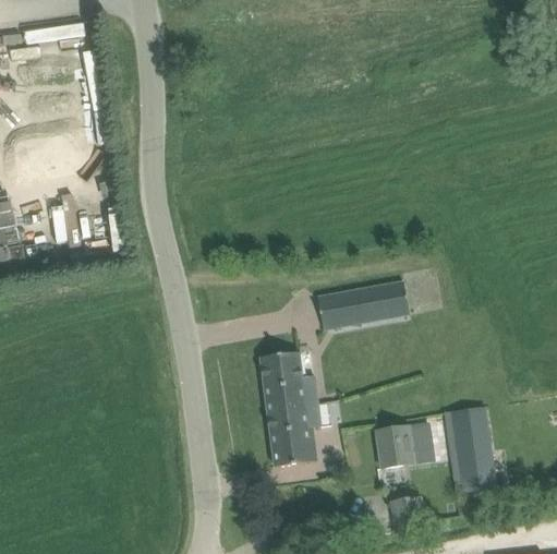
[(104,37),(48,39),(50,74),(105,72),(104,37)]
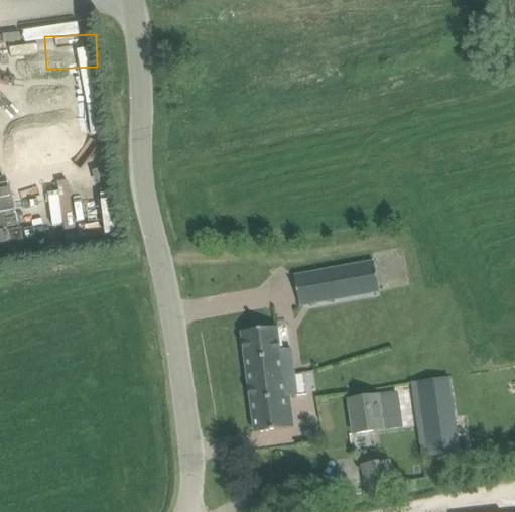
[(11,133),(23,209),(90,198),(88,186),(118,181),(115,166),(85,171),(83,155),(106,151),(98,100),(35,110),(38,128),(11,133)]
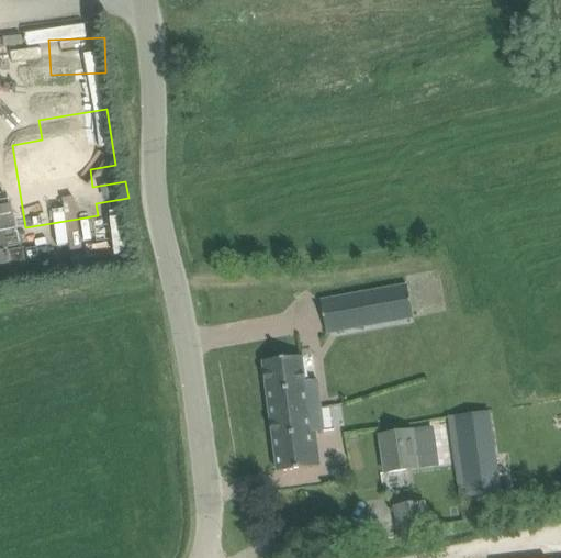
[(406,281),(363,290),(369,322),(412,314),(406,281)]
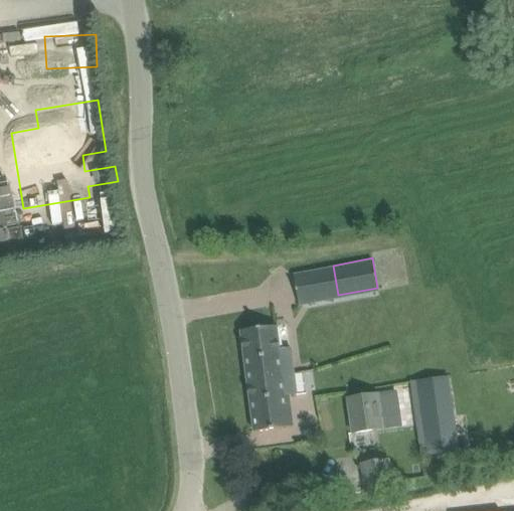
[(299,302),(338,295),(333,266),(293,273),(299,302)]
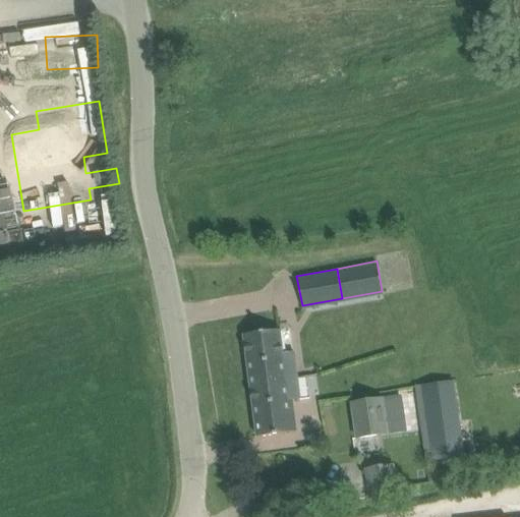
[(279,328),(243,332),(250,386),(271,384),(270,378),(296,375),(293,354),(293,348),(286,349),(281,350),(279,328)]
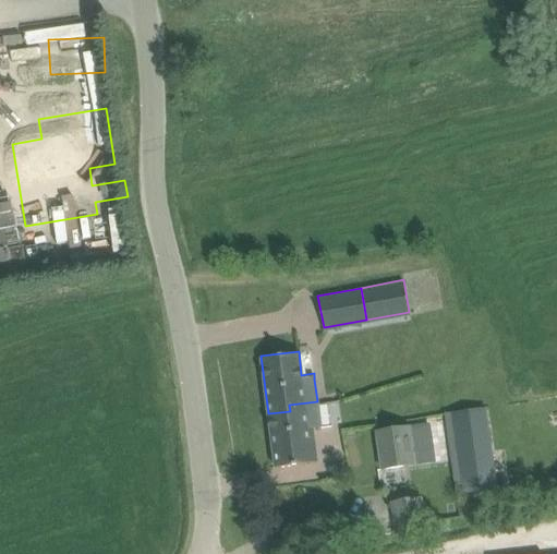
[(290,411),(268,413),(275,465),(316,459),(312,425),(321,424),(317,401),(289,405),(290,411)]
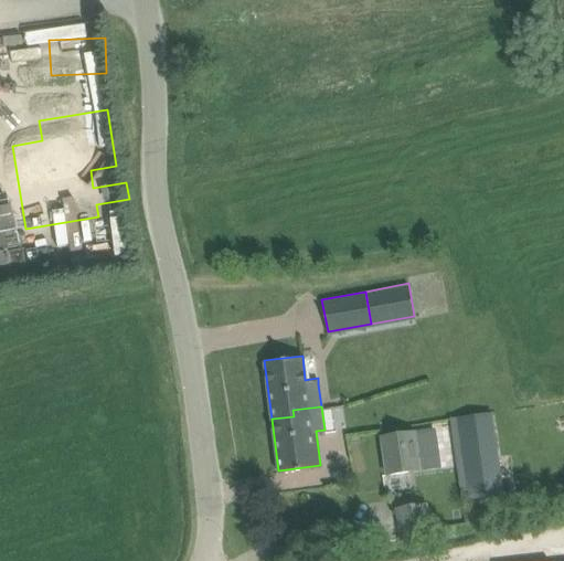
[(502,490),(491,411),(450,416),(461,496),(502,490)]
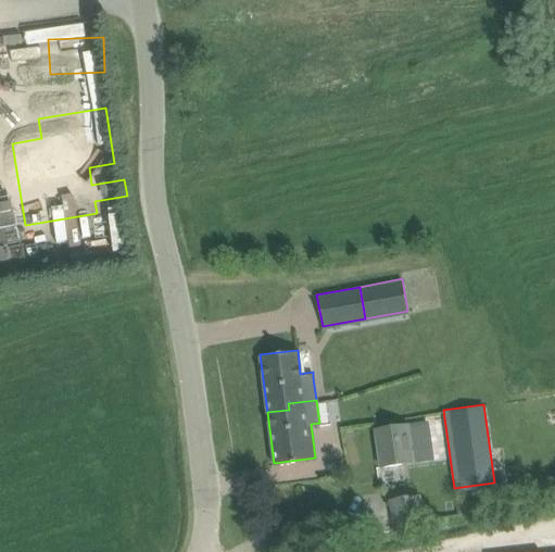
[(398,425),(376,427),(381,465),(403,462),(428,459),(432,458),(428,421),(406,423),(398,425)]
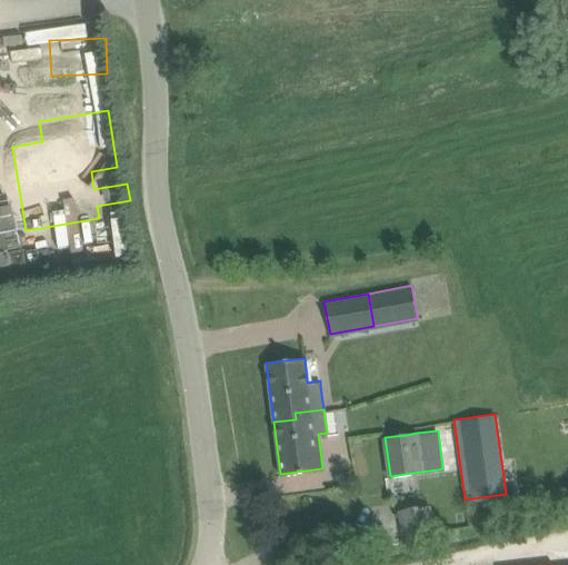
[(400,509),(404,534),(431,529),(428,506),(400,509)]
